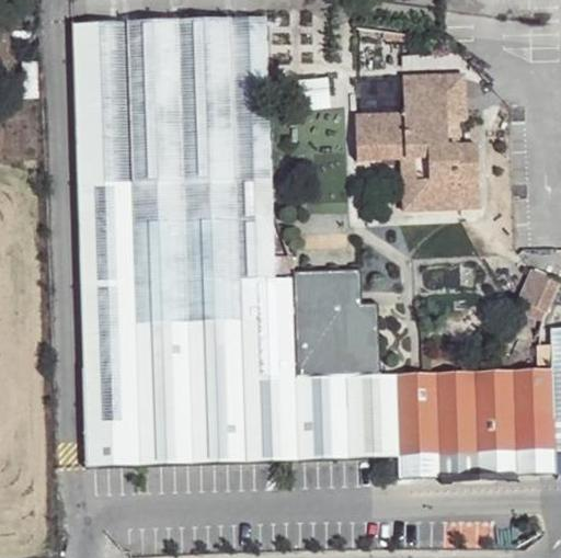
[(76,21),(77,225),(279,218),(273,204),(267,14),(76,21)]
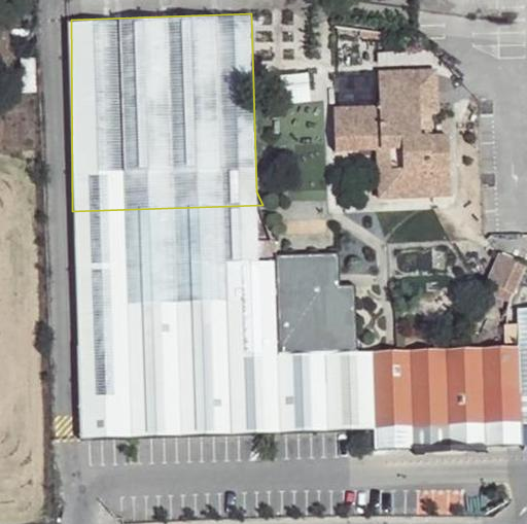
[(440,68),(382,68),(385,106),(340,107),(343,150),(380,148),(391,146),(396,199),(438,198),(438,175),(454,175),(454,135),(436,136),(423,135),(423,113),(435,113),(442,113),(440,68)]
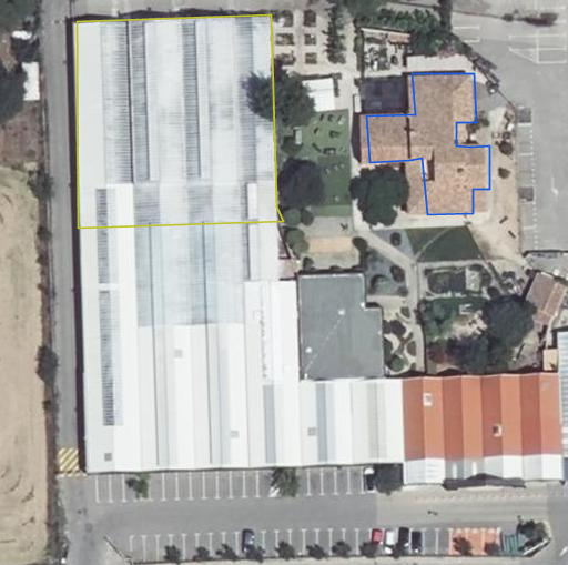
[(469,122),(456,122),(456,145),(470,147),(469,122)]
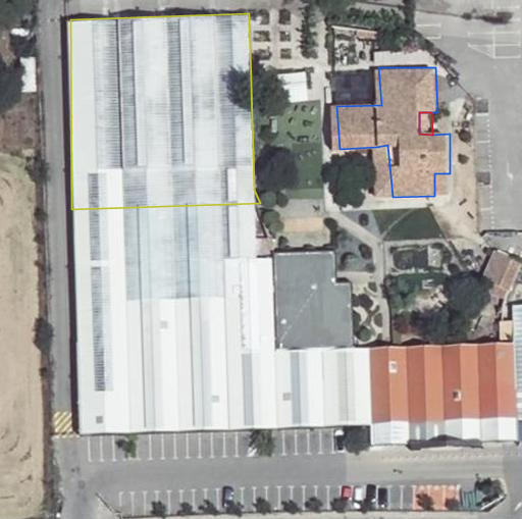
[(387,145),(376,147),(378,197),(393,197),(387,145)]
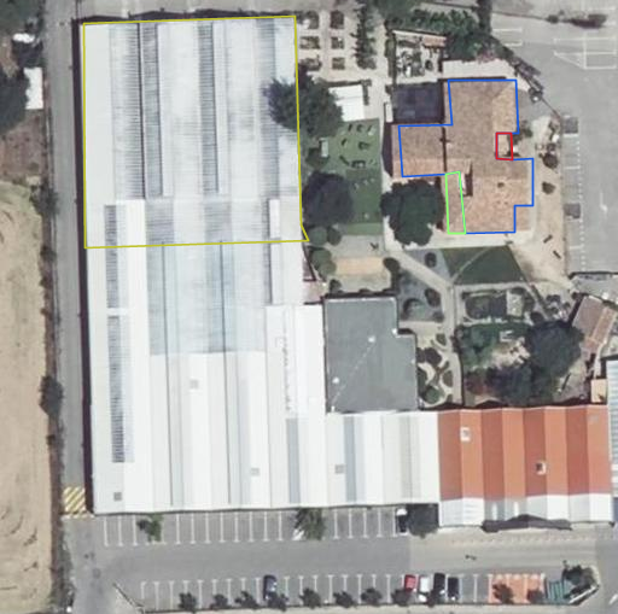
[(532,205),(514,205),(514,232),(536,232),(532,205)]
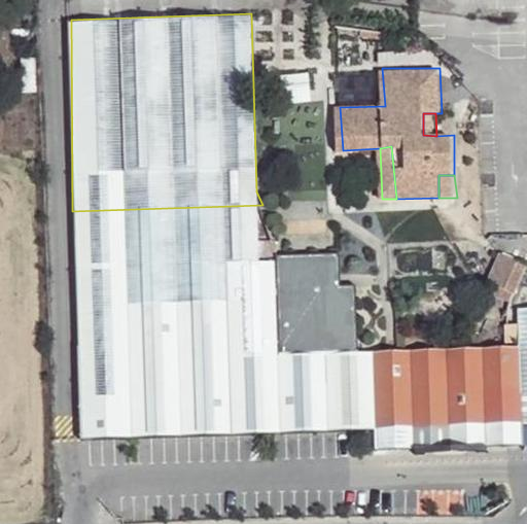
[(262,205),(72,211),(75,272),(78,435),(123,434),(349,429),(364,428),(366,454),(443,450),(442,423),(525,422),(526,421),(526,308),(508,310),(507,337),(508,349),(347,355),(346,285),(327,286),(327,253),(266,254),(262,205)]
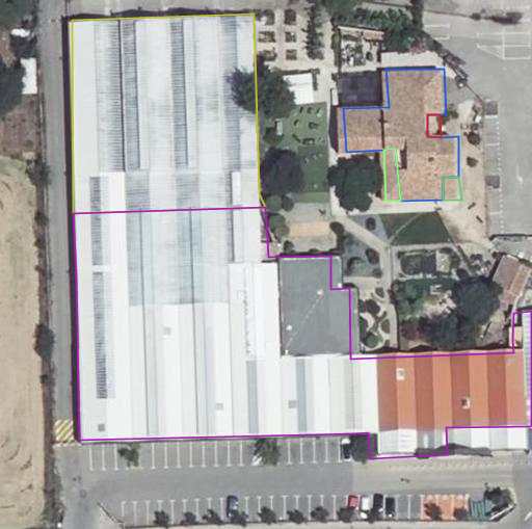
[(531,263),(531,260),(506,246),(493,275),(498,279),(495,287),(515,294),(531,263)]
